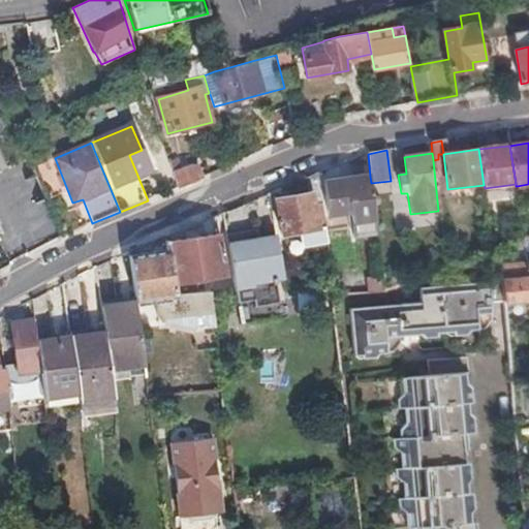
[(179,159),(168,162),(177,188),(203,177),(198,165),(190,164),(182,167),(179,159)]
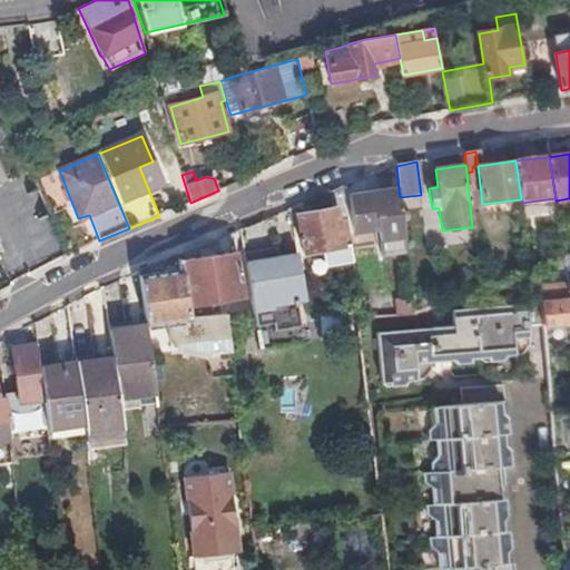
[(343,248),(338,224),(347,223),(343,188),(328,194),(333,210),(298,217),(305,255),(343,248)]
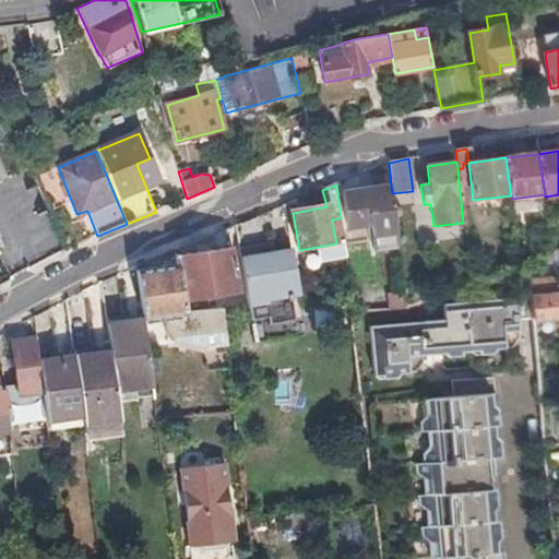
[(371,227),(375,254),(397,251),(392,193),(391,187),(344,194),(349,230),(371,227)]
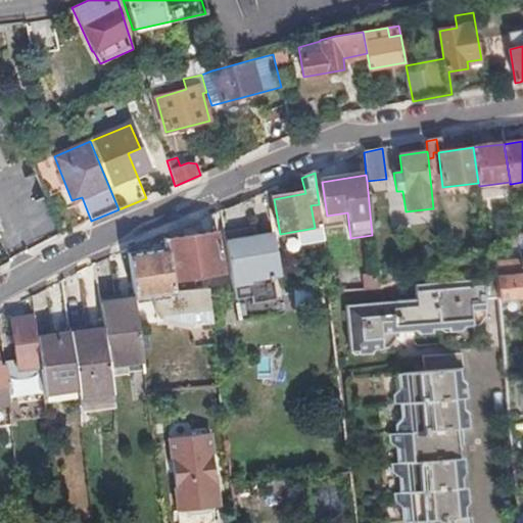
[(259,220),(222,226),(228,270),(267,264),(259,220)]
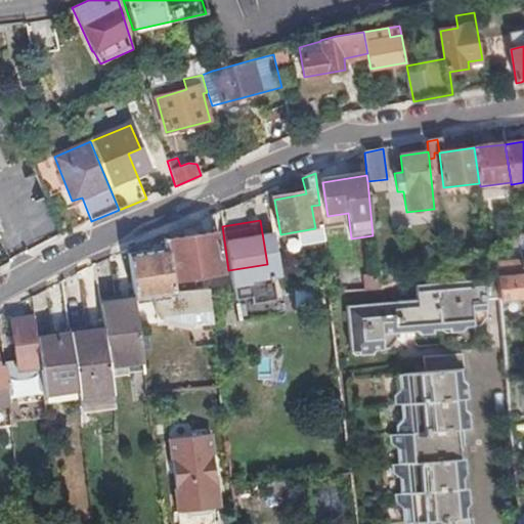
[(165,242),(167,251),(171,284),(224,275),(218,233),(165,242)]
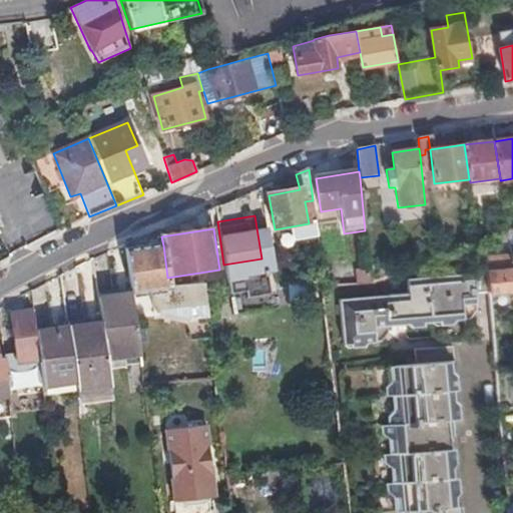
[(163,245),(125,251),(131,295),(151,293),(153,311),(207,307),(204,286),(168,289),(167,278),(163,245)]
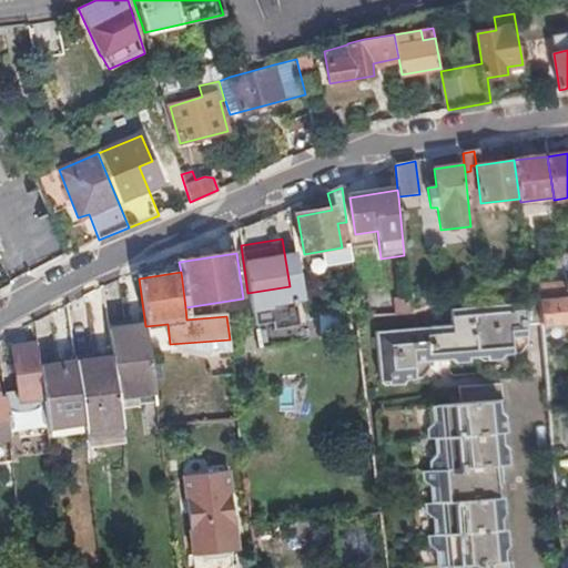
[(538,290),(541,326),(544,326),(567,323),(567,298),(567,286),(539,288),(538,290)]
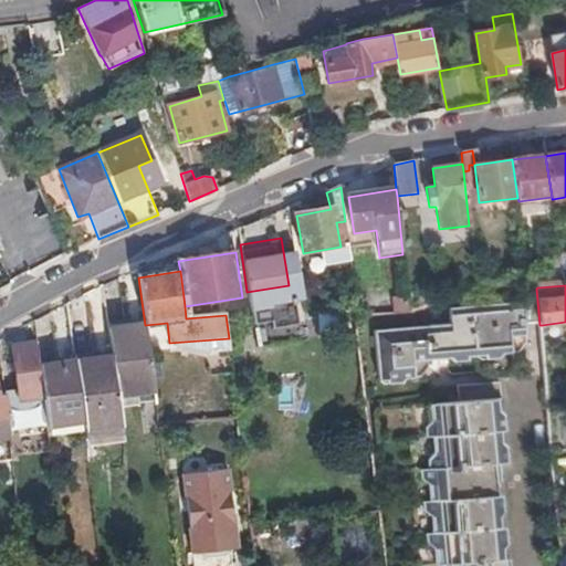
[(523,302),(450,307),(451,323),(376,331),(379,380),(384,386),(402,383),(405,379),(421,377),(428,368),(429,359),(449,358),(453,362),(468,360),(468,357),(475,356),(482,359),(499,358),(502,354),(512,354),(512,336),(526,335),(523,302)]
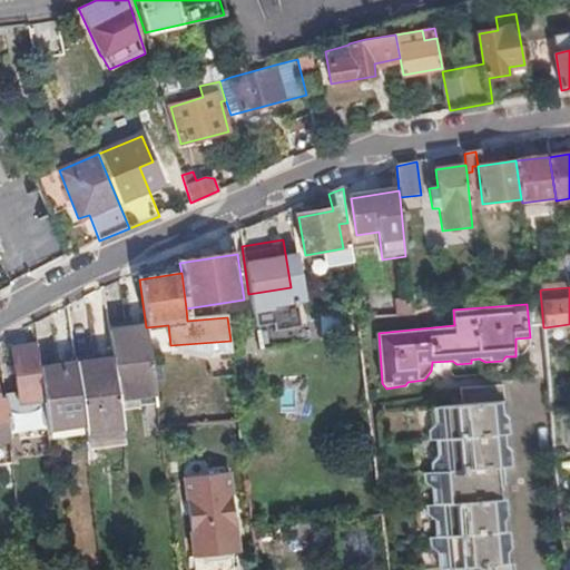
[(18,397),(19,404),(15,405),(19,442),(40,440),(48,430),(40,372),(35,326),(6,342),(7,351),(13,351),(18,397)]
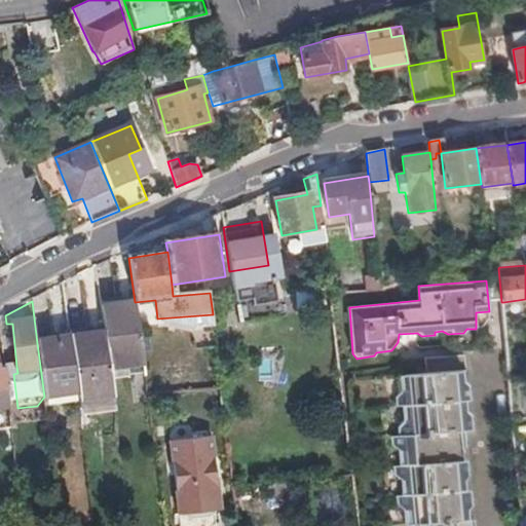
[(100,306),(104,336),(109,376),(110,376),(109,366),(139,362),(141,372),(143,372),(135,302),(100,306)]
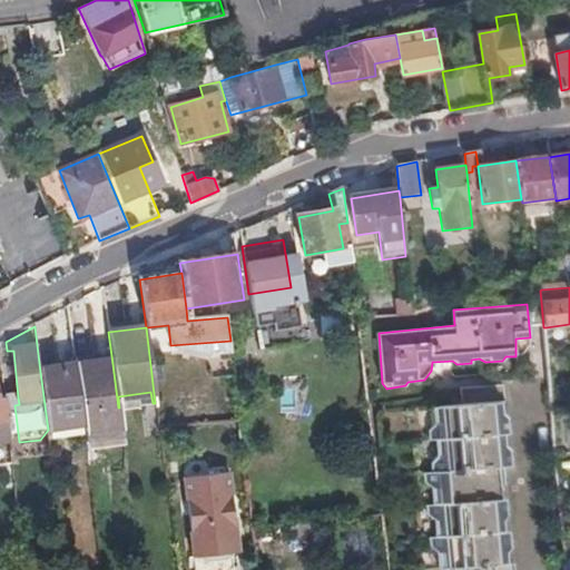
[(58,370),(40,372),(48,430),(48,431),(84,426),(76,369),(74,347),(56,349),(58,370)]
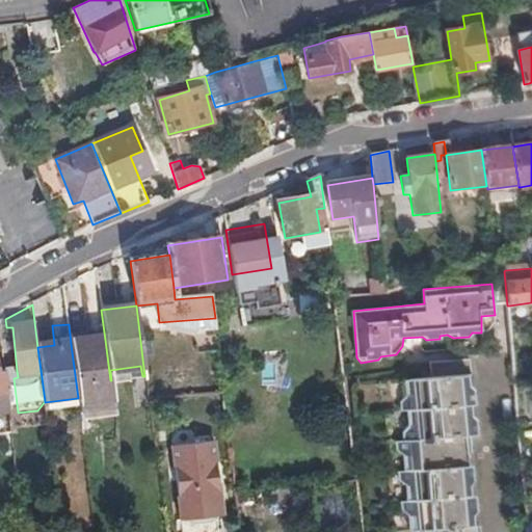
[(105,340),(71,344),(78,398),(79,404),(112,400),(110,380),(105,340)]
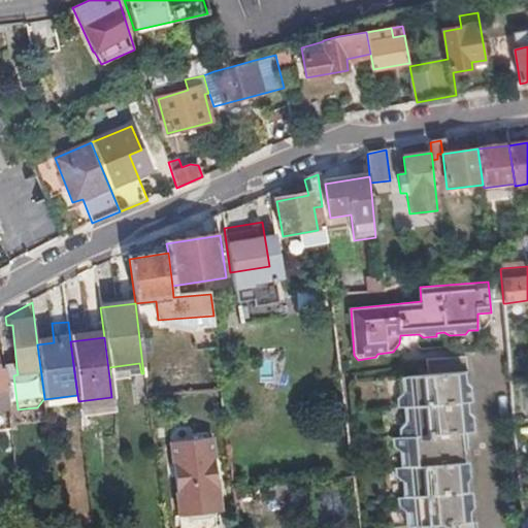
[(474,527),(474,523),(472,523),(471,508),(463,509),(462,502),(471,501),(469,479),(460,480),(460,472),(469,471),(467,449),(458,450),(457,442),(466,441),(466,434),(473,433),(473,425),(464,426),(463,420),(472,419),(471,395),(461,396),(460,389),(470,388),(468,359),(427,362),(428,376),(375,381),(375,383),(399,380),(400,382),(402,382),(403,392),(396,401),(397,409),(402,408),(403,411),(404,410),(405,422),(398,430),(399,438),(391,440),(392,449),(399,455),(400,466),(398,467),(399,469),(393,470),(394,479),(402,485),(403,496),(401,496),(401,498),(395,499),(396,507),(404,515),(405,526),(403,527),(415,527),(421,527),(420,527),(474,527)]
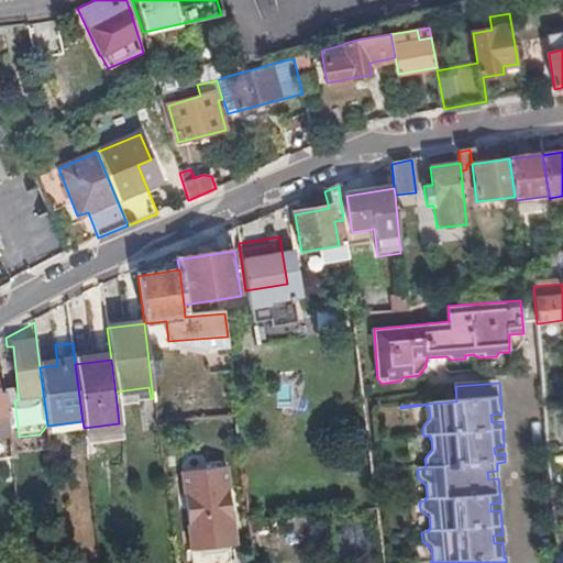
[(18,393),(4,394),(8,417),(9,429),(19,437),(14,400),(19,399),(18,393)]
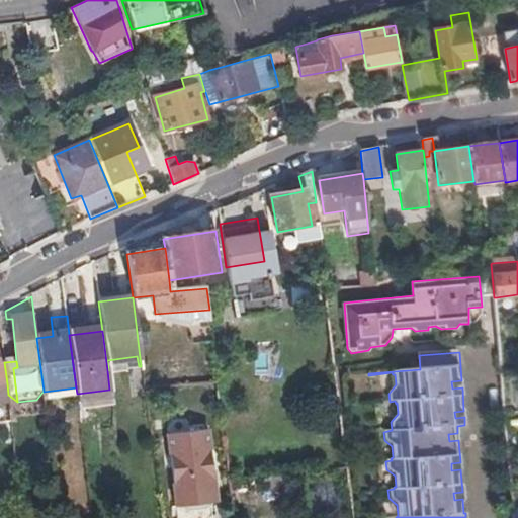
[(187,433),(166,436),(175,508),(179,508),(179,509),(184,513),(205,511),(209,505),(209,504),(214,503),(206,431),(202,432),(202,427),(187,429),(187,433)]
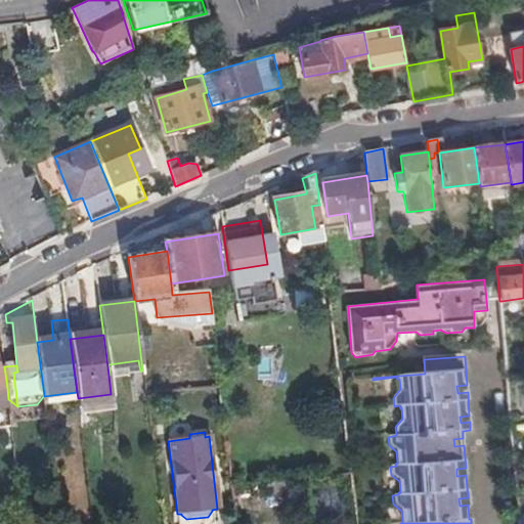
[(509,523),(521,523),(520,508),(508,508),(509,523)]
